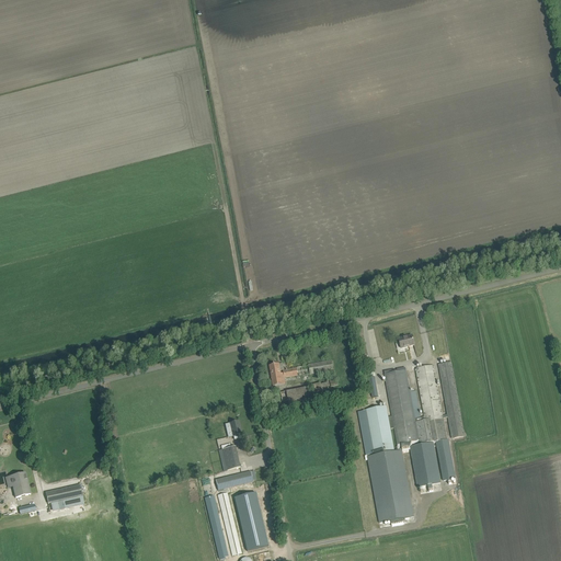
[(414,346),(413,341),(412,335),(399,339),(401,350),(414,346)]
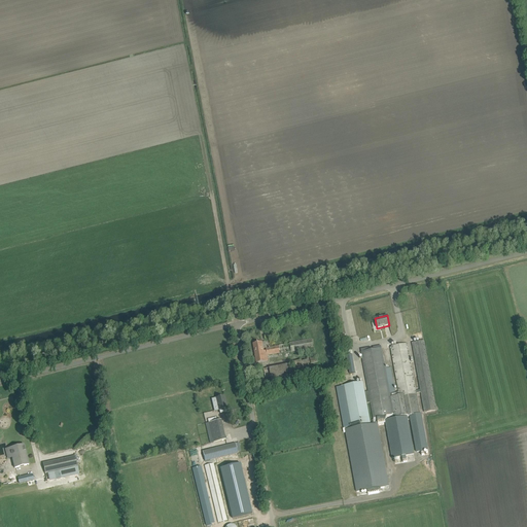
[(289,343),(291,352),(296,351),(297,353),(313,350),(313,348),(312,339),(289,343)]
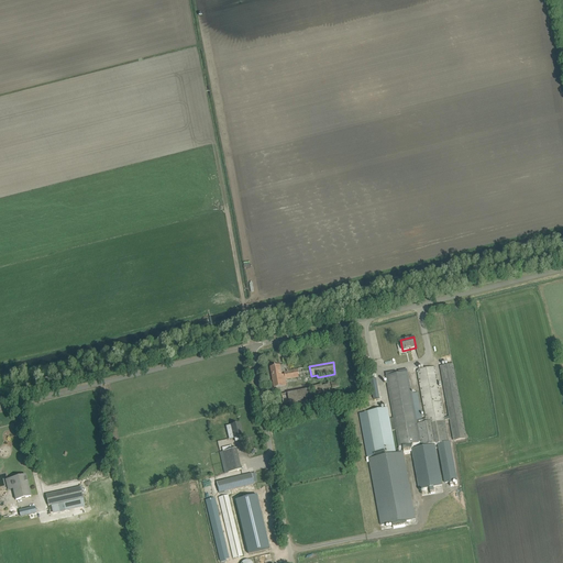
[(367,412),(359,414),(367,457),(368,456),(373,456),(375,455),(376,455),(376,456),(396,452),(393,431),(396,430),(399,446),(399,449),(401,449),(403,449),(404,450),(411,449),(419,489),(430,488),(430,492),(434,492),(433,487),(442,485),(435,445),(438,444),(444,483),(450,482),(450,484),(453,483),(453,482),(457,481),(450,442),(449,442),(448,438),(445,427),(444,420),(450,420),(451,427),(453,441),(466,439),(464,427),(453,364),(452,364),(440,366),(449,417),(444,418),(434,367),(417,371),(418,376),(427,419),(422,420),(420,407),(418,393),(411,394),(408,372),(407,372),(407,370),(398,371),(399,374),(397,374),(396,372),(390,373),(386,373),(386,376),(394,419),(390,419),(388,408),(367,411),(367,412)]
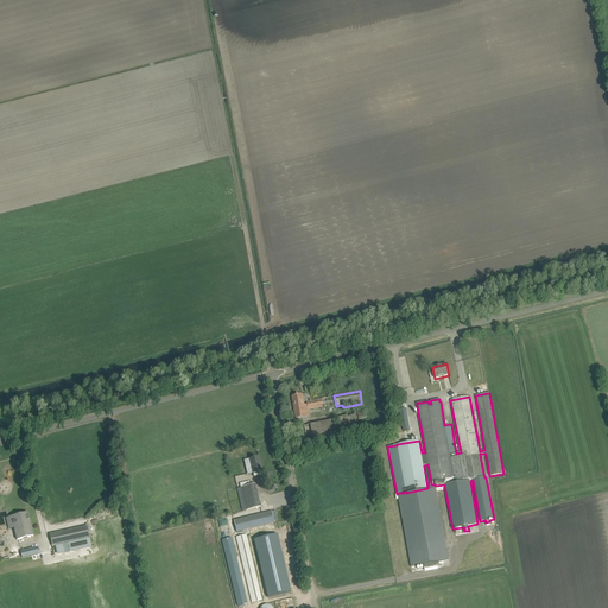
[(309,410),(306,405),(304,405),(303,394),(292,397),(296,419),(310,417),(309,410)]
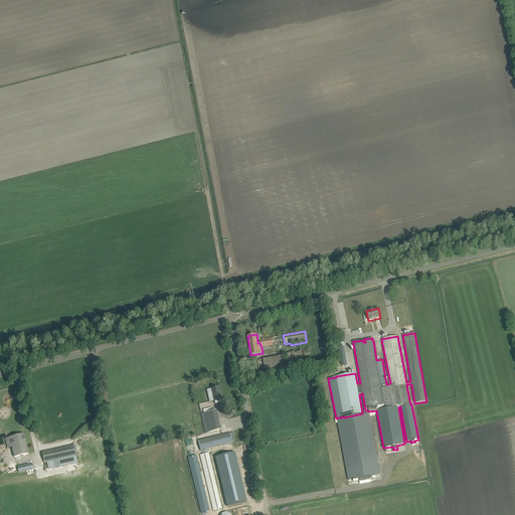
[(273,338),(260,340),(260,343),(262,347),(274,345),(273,338)]
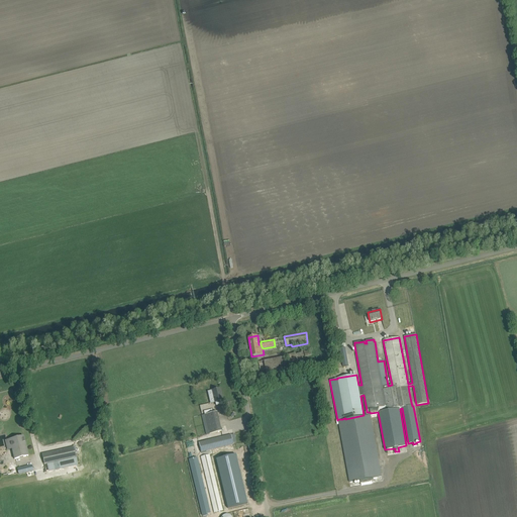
[(261,379),(259,372),(251,374),(253,381),(261,379)]
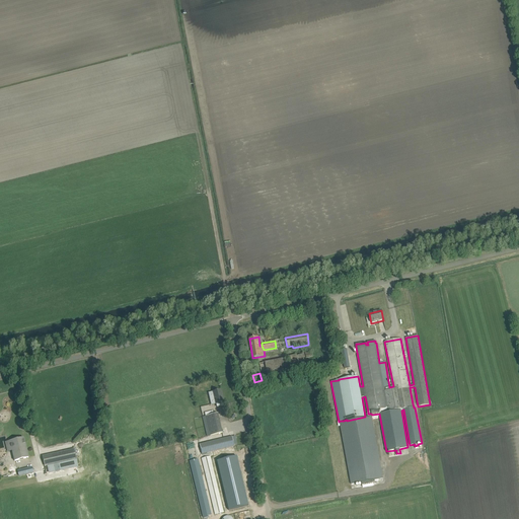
[(214,398),(215,403),(216,403),(217,406),(223,405),(222,402),(223,401),(221,390),(209,393),(210,399),(214,398)]
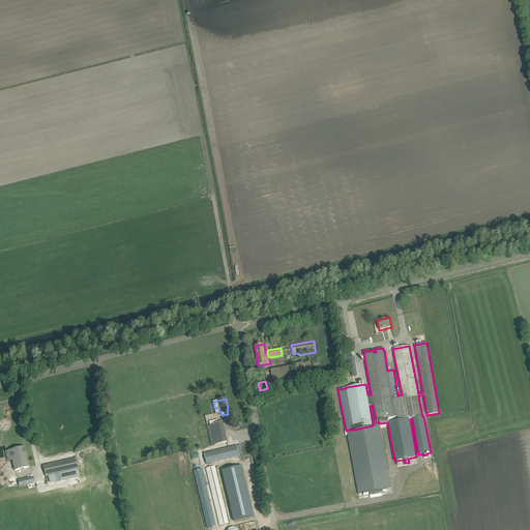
[(210,425),(215,445),(227,442),(223,422),(210,425)]
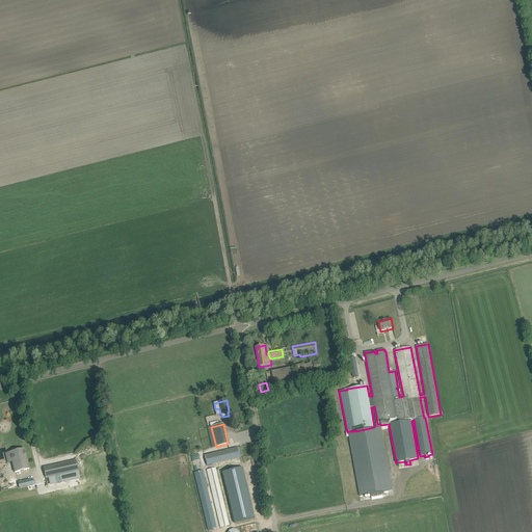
[(348,433),(360,497),(371,495),(371,498),(382,496),(381,493),(393,490),(381,427),(379,428),(379,424),(377,424),(376,428),(352,433),(352,431),(348,431),(348,433)]
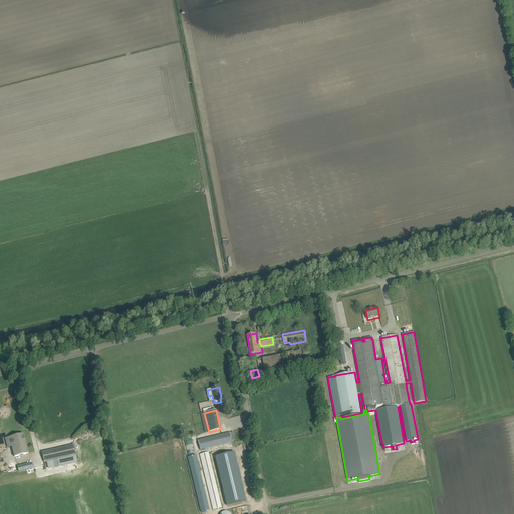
[(203,439),(197,440),(200,450),(205,449),(232,442),(230,433),(203,439)]
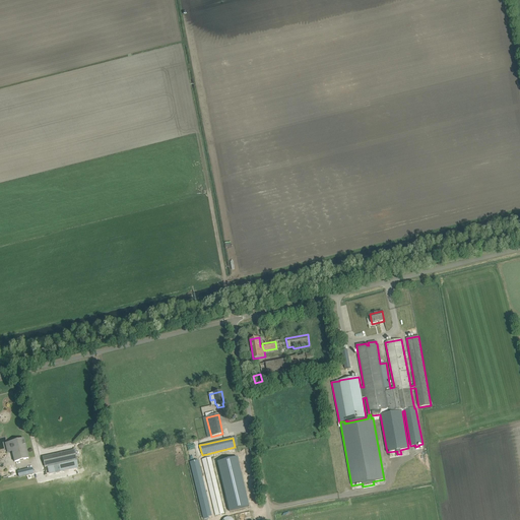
[(10,442),(14,462),(28,458),(23,439),(10,442)]
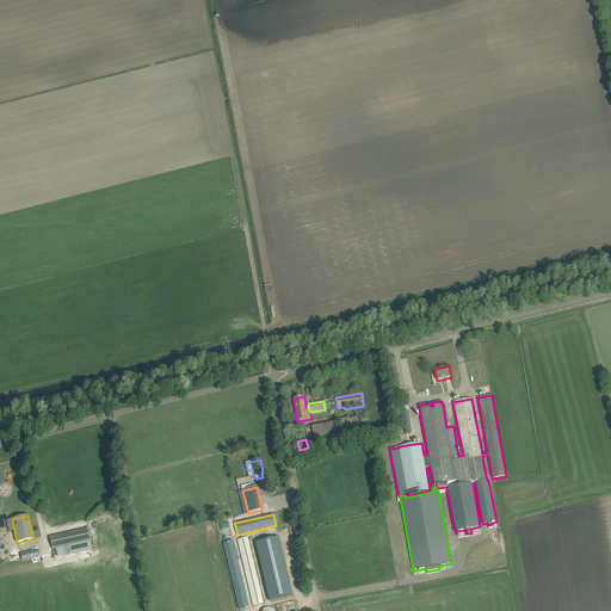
[(97,537),(116,532),(113,519),(93,525),(97,537)]
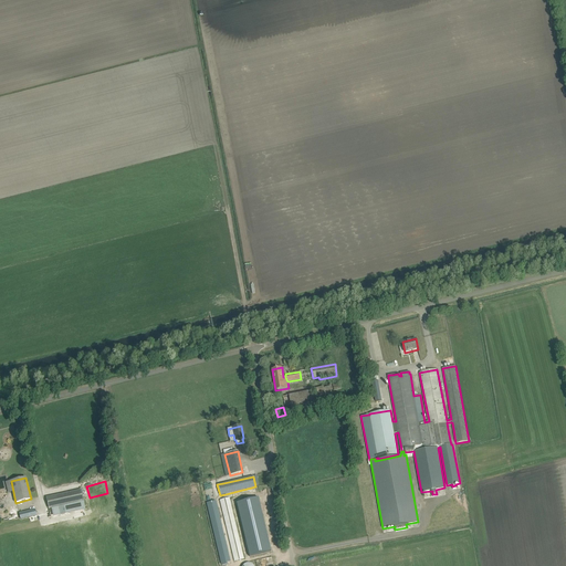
[(81,490),(46,498),(49,507),(49,509),(51,507),(59,506),(60,515),(66,514),(65,513),(71,512),(69,504),(83,501),(81,490)]
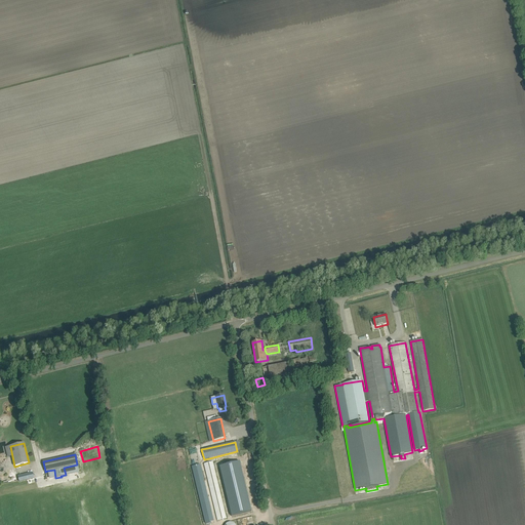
[(227,518),(212,461),(204,463),(217,520),(227,518)]
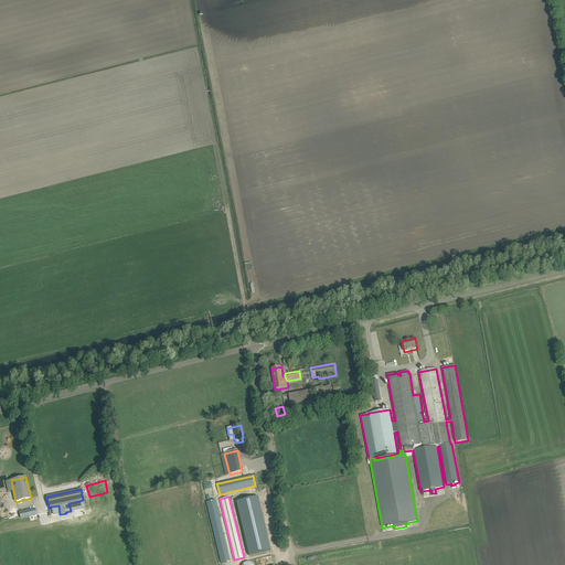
[(256,554),(269,551),(267,540),(263,522),(257,497),(243,500),(236,502),(249,556),(256,554)]
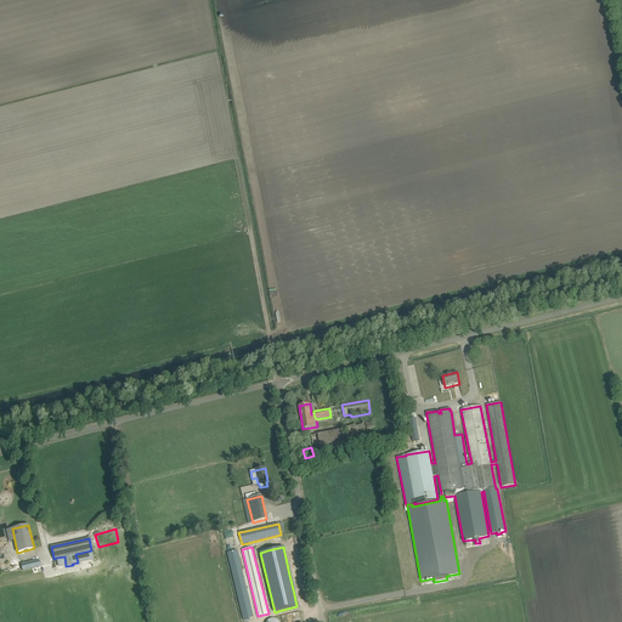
[(243,620),(246,620),(253,617),(237,550),(228,553),(227,553),(243,620)]
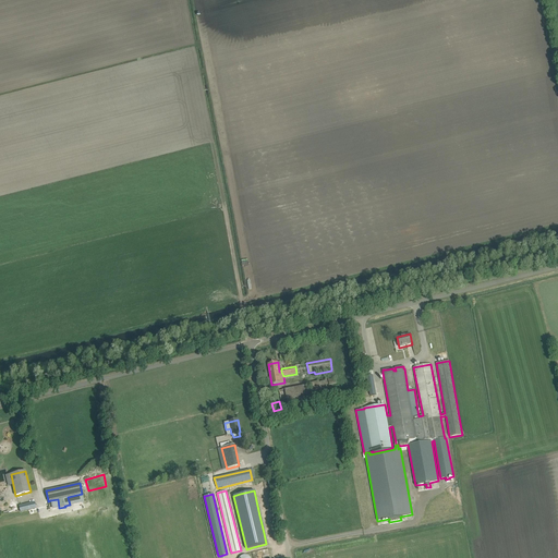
[(35,502),(19,506),(21,512),(36,508),(35,502)]
